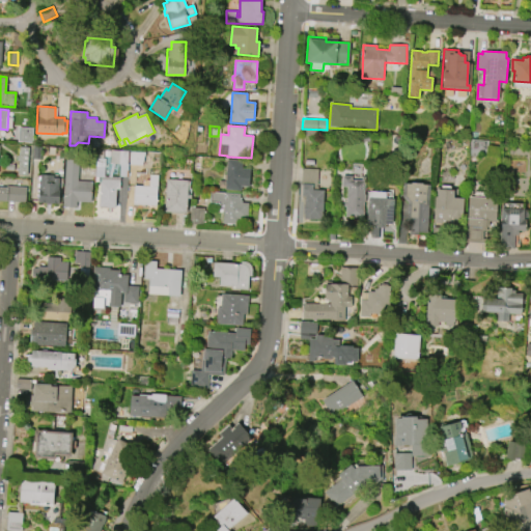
[(18,128),(32,129),(31,143),(17,141),(18,128)]
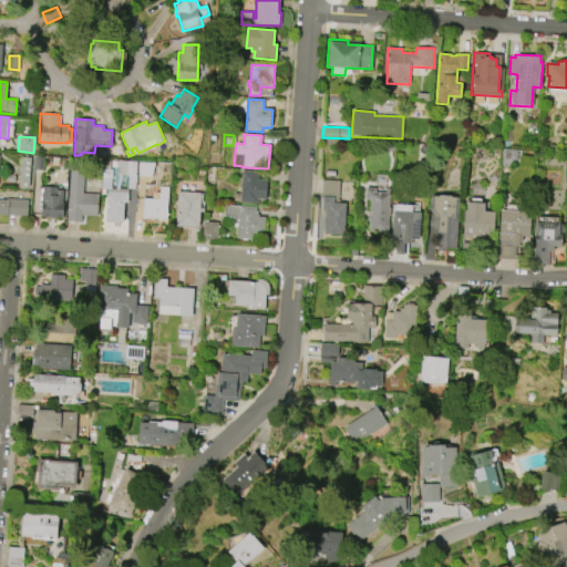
[(32,157),(30,188),(19,187),(20,172),(18,172),(19,165),(20,165),(21,156),(32,157)]
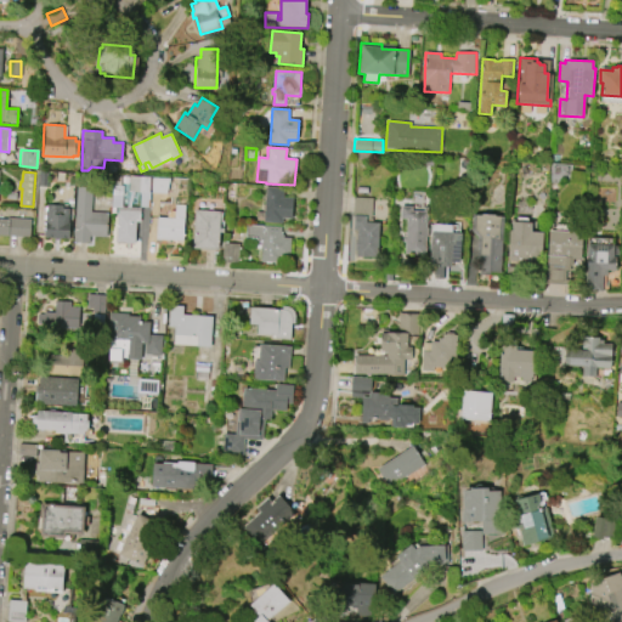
[(47,173),(45,187),(37,187),(38,171),(47,173)]
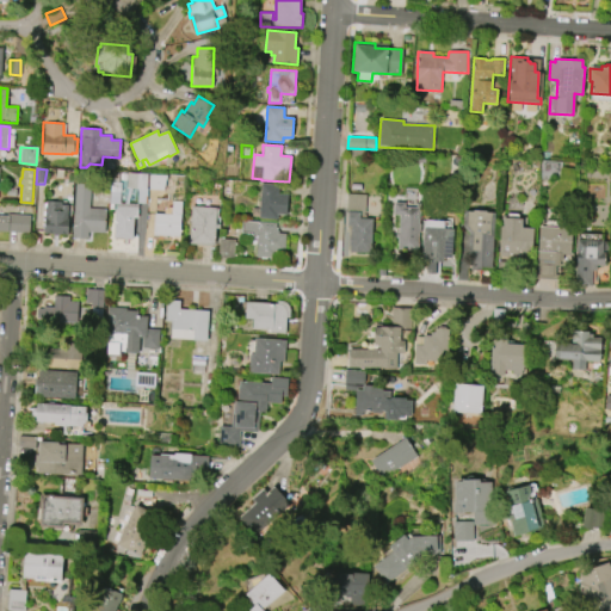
[(135,173),(147,173),(146,189),(147,189),(146,203),(136,203),(137,189),(135,189),(131,189),(128,203),(135,204),(137,204),(136,218),(135,218),(133,218),(131,239),(113,239),(115,209),(116,209),(116,204),(112,204),(112,209),(107,209),(110,172),(112,172),(112,171),(118,171),(118,181),(119,181),(118,203),(124,204),(128,189),(127,189),(127,173),(135,173)]
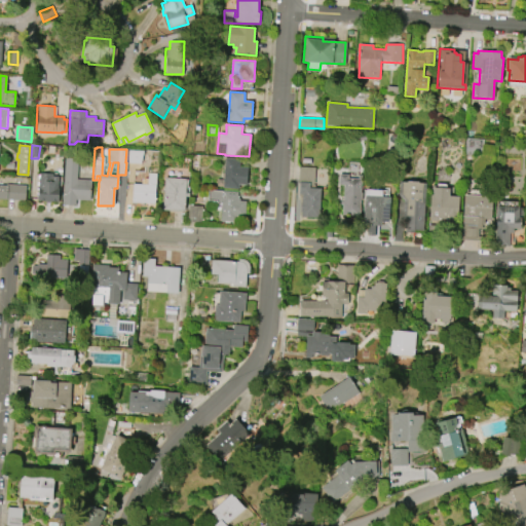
[(142,163),(128,163),(128,150),(143,151),(142,163)]
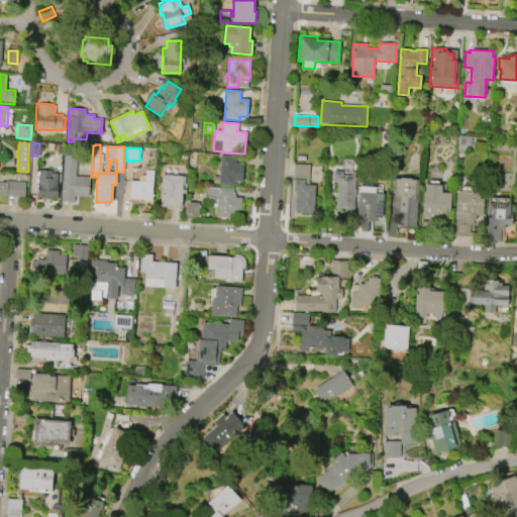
[(220,185),(221,154),(236,156),(235,165),(244,165),(243,182),(235,182),(235,186),(220,185)]
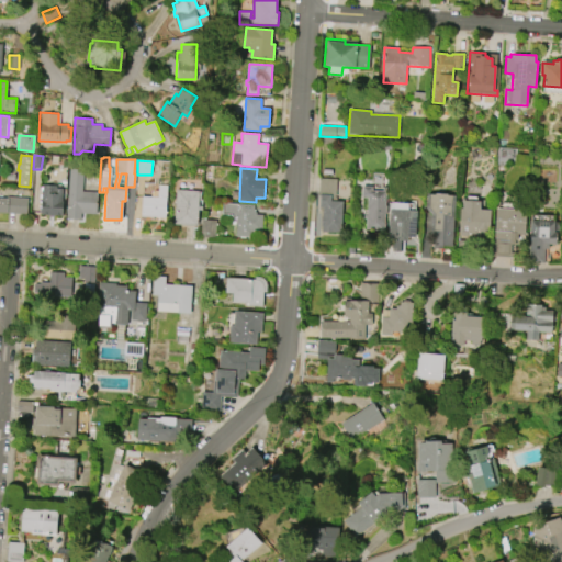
[(67,218),(69,169),(83,169),(82,191),(99,192),(97,214),(81,213),(81,220),(67,218)]
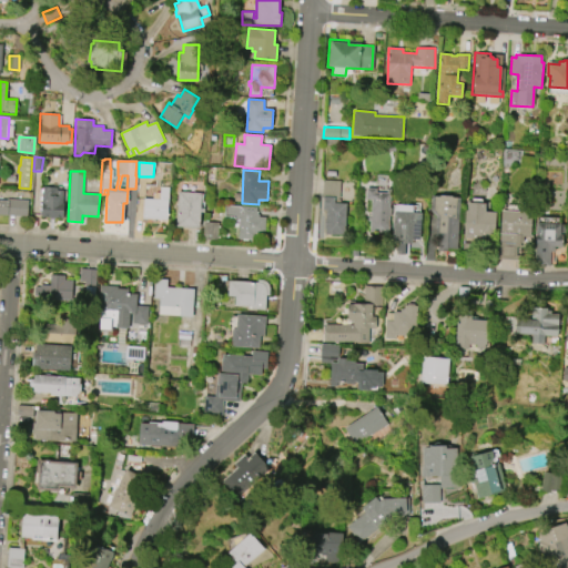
[(347,203),(346,235),(326,234),(326,229),(325,229),(325,220),(326,220),(326,213),(324,213),(324,199),(323,198),(323,180),(341,181),(341,199),(335,199),(335,203),(347,203)]
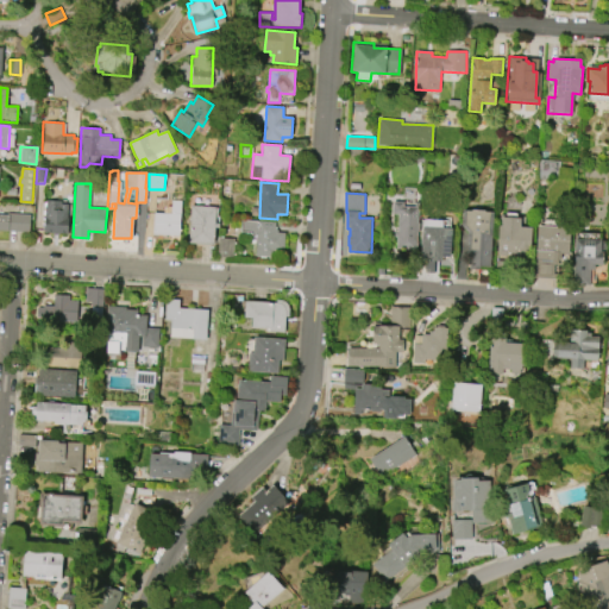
[(45,200),(61,200),(61,203),(68,203),(67,218),(68,218),(67,233),(58,233),(57,236),(54,234),(54,233),(43,232),(45,200)]
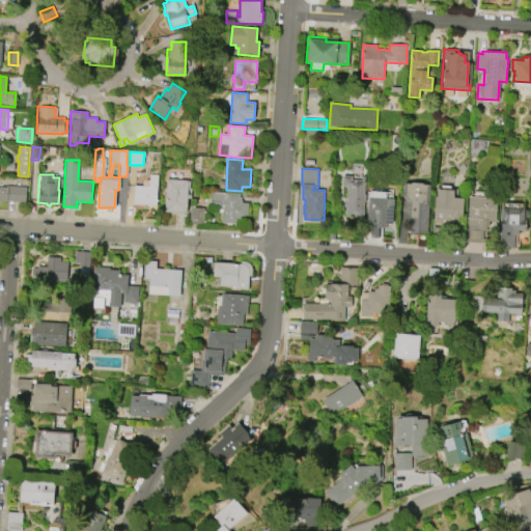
[(159,174),(157,205),(145,204),(144,208),(133,208),(135,186),(143,187),(144,183),(146,179),(150,180),(150,174),(159,174)]
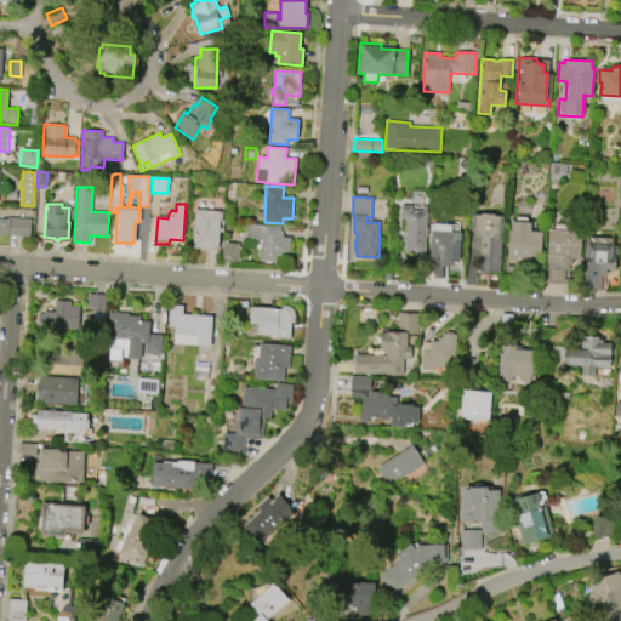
[(400,218),(402,206),(411,206),(411,210),(423,211),(423,206),(427,206),(426,227),(428,227),(428,237),(427,237),(425,255),(404,254),(405,241),(403,241),(404,235),(406,235),(408,218),(400,218)]
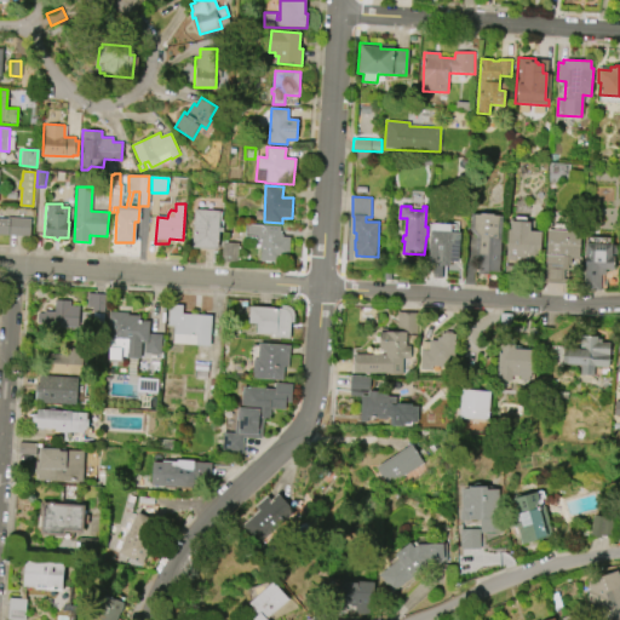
[(191,248),(195,210),(219,211),(218,228),(224,228),(223,233),(219,231),(218,250),(191,248)]
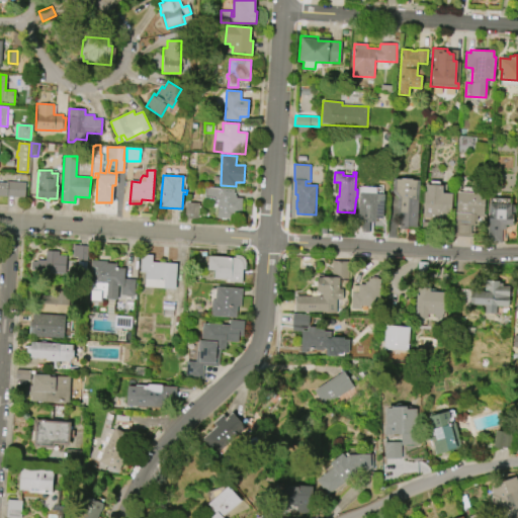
[(420,180),(417,230),(400,229),(400,218),(397,218),(399,198),(393,192),(394,179),(402,179),(402,178),(413,179),(413,180),(420,180)]
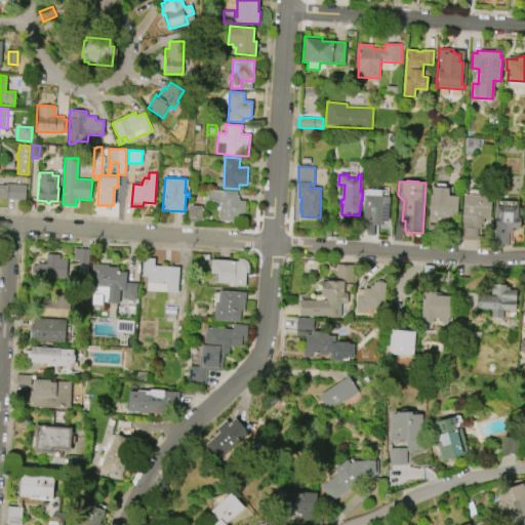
[(5,184),(26,185),(25,200),(0,198),(0,184),(5,185),(5,184)]
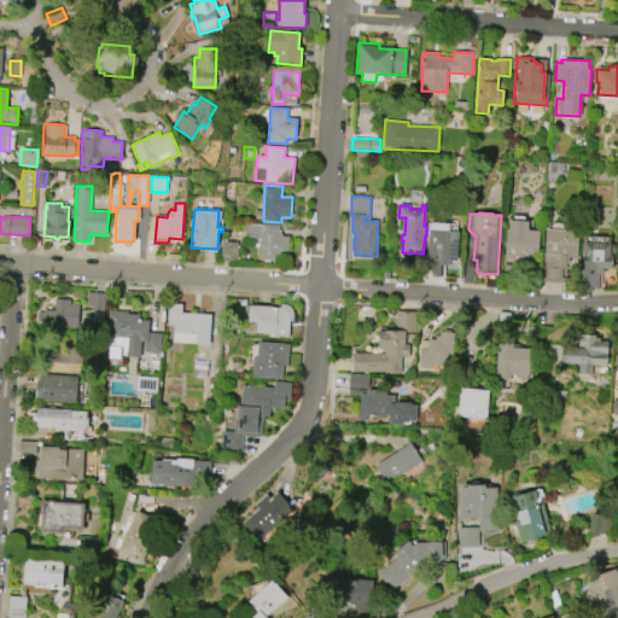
[(540,231),(538,262),(524,261),(525,257),(516,256),(514,260),(506,260),(506,256),(507,229),(509,229),(509,221),(529,222),(529,229),(540,231)]
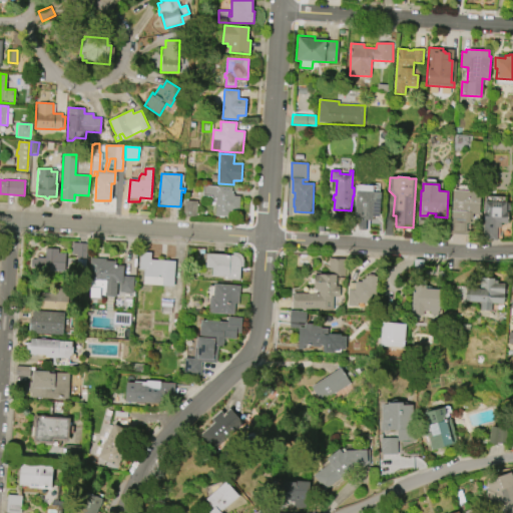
[(355,217),(357,184),(372,185),(372,191),(380,192),(378,215),(374,215),(373,220),(363,220),(363,218),(355,217)]
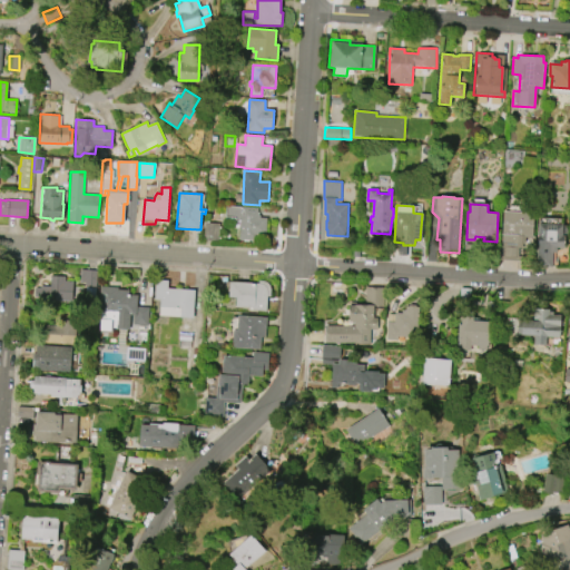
[(226,206),(258,207),(258,215),(261,215),(261,218),(267,218),(266,241),(239,239),(241,220),(235,220),(235,217),(226,217),(226,206)]
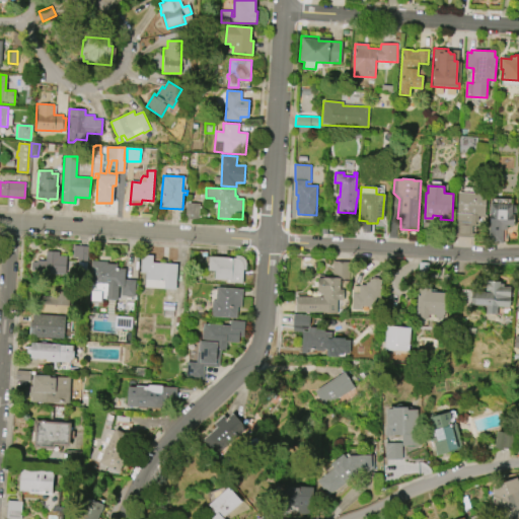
[(458,193),(487,194),(486,217),(478,216),(477,223),(476,222),(476,225),(472,225),(472,233),(475,233),(474,237),(456,236),(458,193)]
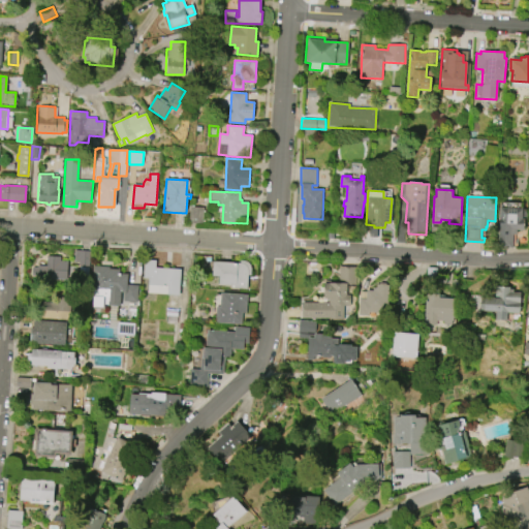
[(190,223),(191,207),(204,208),(203,223),(190,223)]
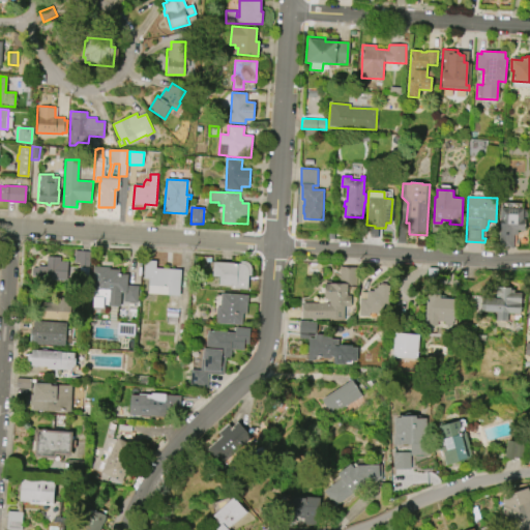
[(499,247),(501,208),(523,209),(523,218),(526,218),(525,231),(518,230),(518,235),(514,235),(513,248),(499,247)]
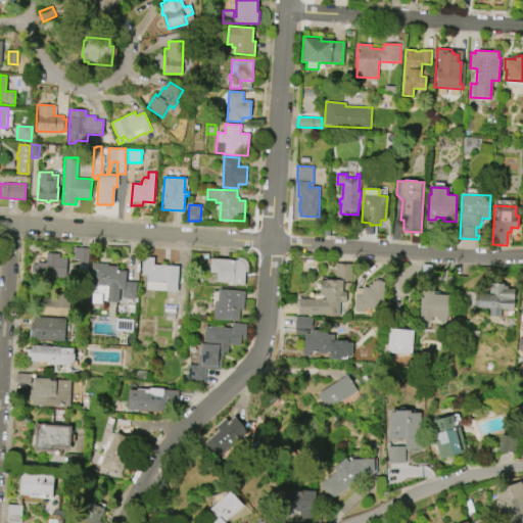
[(88,248),(86,277),(76,277),(77,263),(78,263),(78,259),(73,258),(74,247),(88,248)]
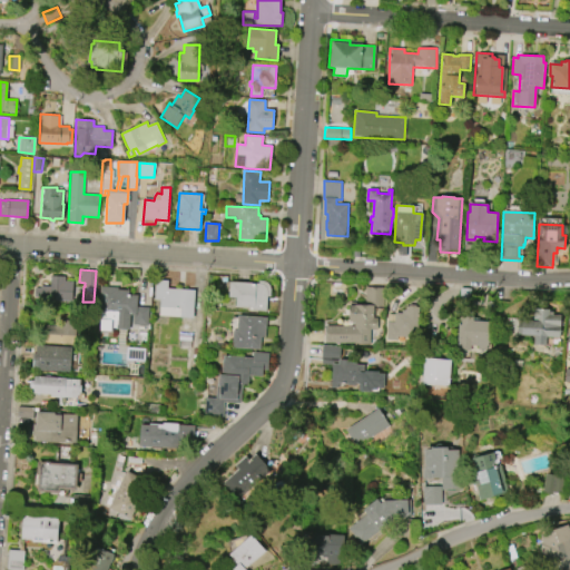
[(71,281),(70,301),(65,300),(65,303),(58,303),(58,300),(38,298),(38,296),(33,296),(33,287),(39,287),(39,286),(49,286),(50,275),(64,276),(64,281),(71,281)]
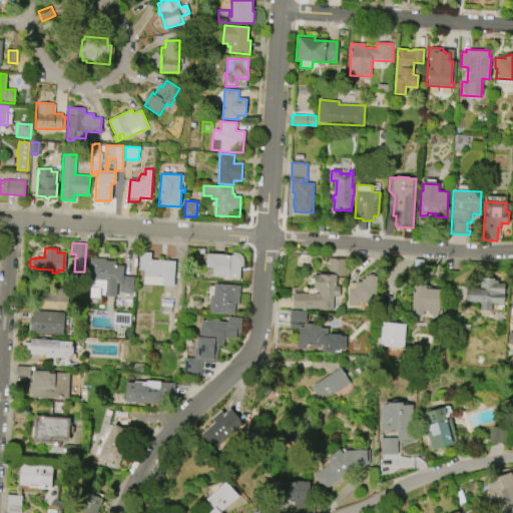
[(151,260),(175,262),(173,287),(144,285),(145,270),(140,270),(141,251),(151,252),(151,260)]
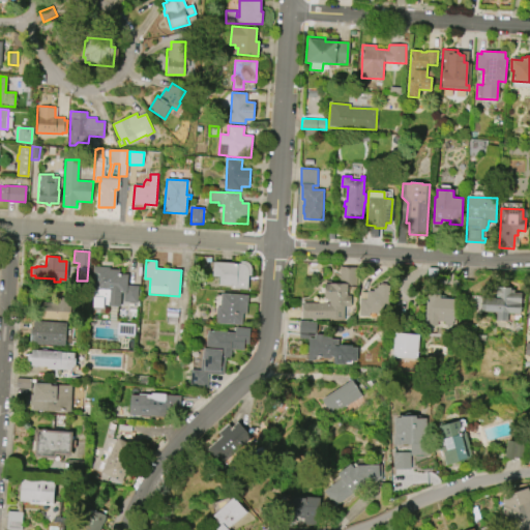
[(248,289),(232,288),(232,286),(219,285),(219,277),(213,276),(214,262),(241,264),(241,261),(242,261),(243,261),(244,261),(245,261),(246,262),(247,262),(248,263),(249,263),(251,264),(251,265),(252,266),(252,267),(253,268),(253,270),(253,271),(252,275),(249,275),(248,289)]
